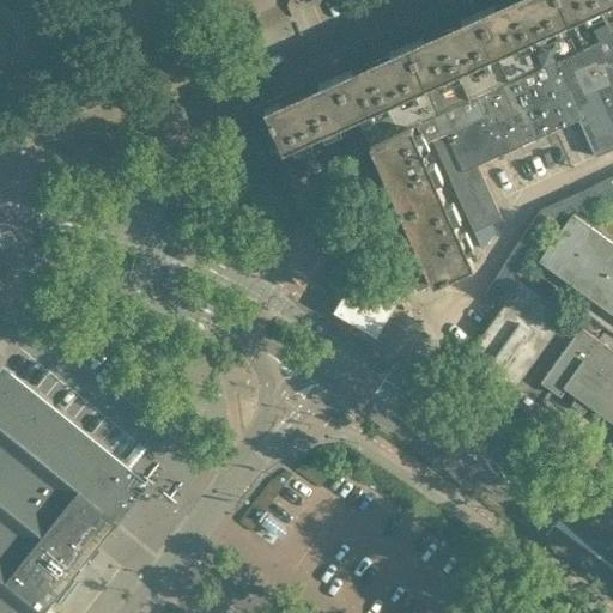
[(577,119),(593,156),(612,146),(612,0),(503,0),(314,86),(303,91),(301,86),(292,90),(252,108),(285,183),(334,161),(325,139),(334,134),(343,131),(352,152),(353,152),(416,290),(461,268),(473,263),(466,249),(473,247),(465,229),(459,231),(453,219),(460,217),(451,199),(445,202),(435,180),(442,177),(434,159),(426,163),(422,150),(428,147),(419,129),(413,132),(411,126),(418,122),(428,145),(434,143),(473,230),(501,218),(477,164),(487,158),(577,119)]
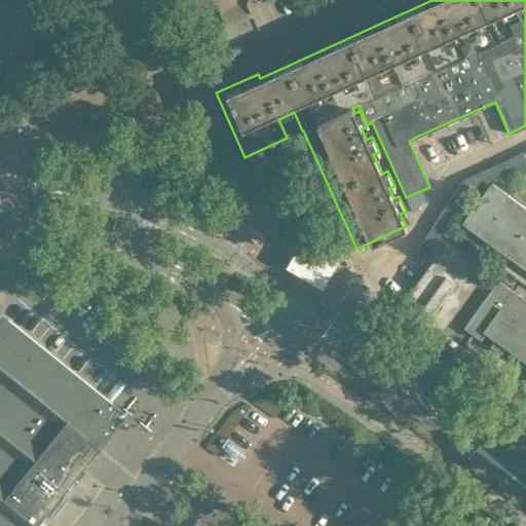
[(525,164),(525,154),(524,151),(517,154),(522,167),(525,164)]
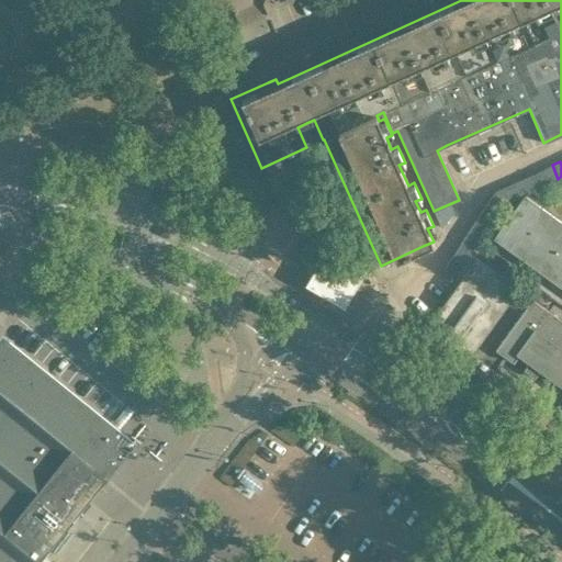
[(558,179),(552,165),(543,169),(550,182),(558,179)]
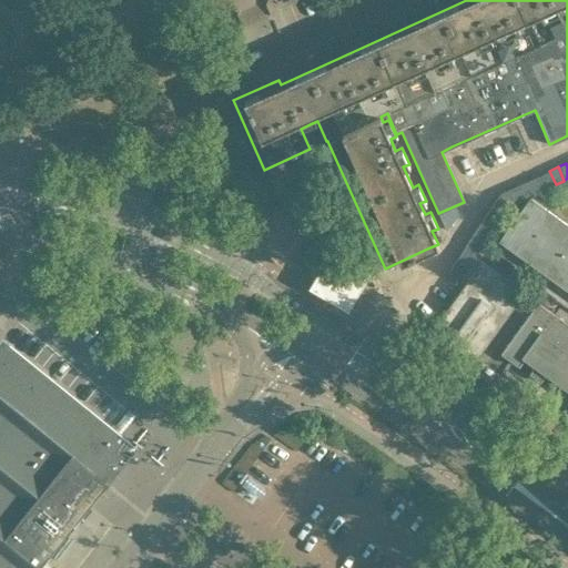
[(556,184),(549,171),(540,174),(547,189),(556,184)]
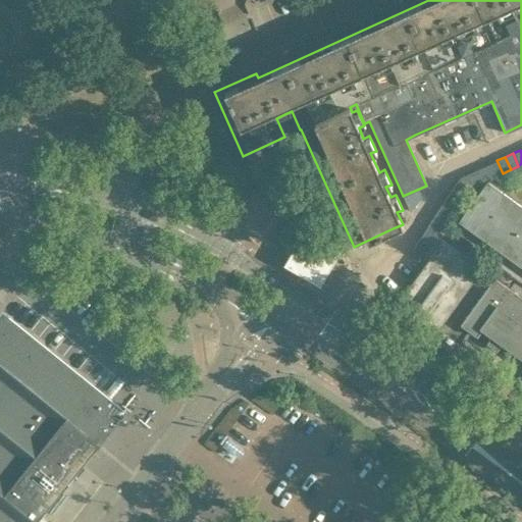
[(503,173),(497,160),(489,164),(494,176),(503,173)]
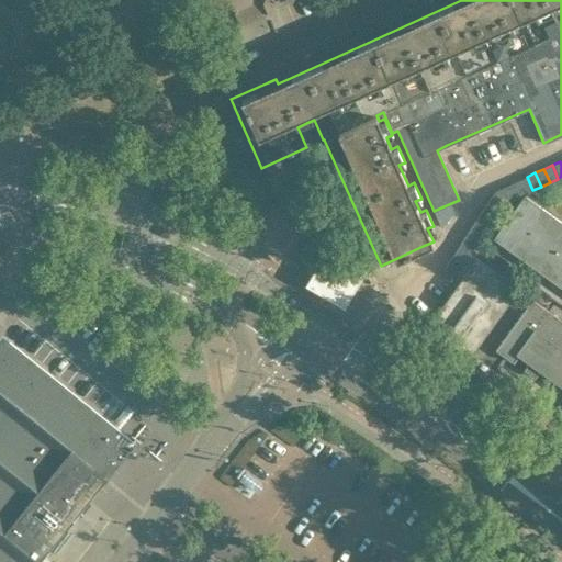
[(532,190),(527,177),(509,184),(515,198),(521,189),(527,193),(532,190)]
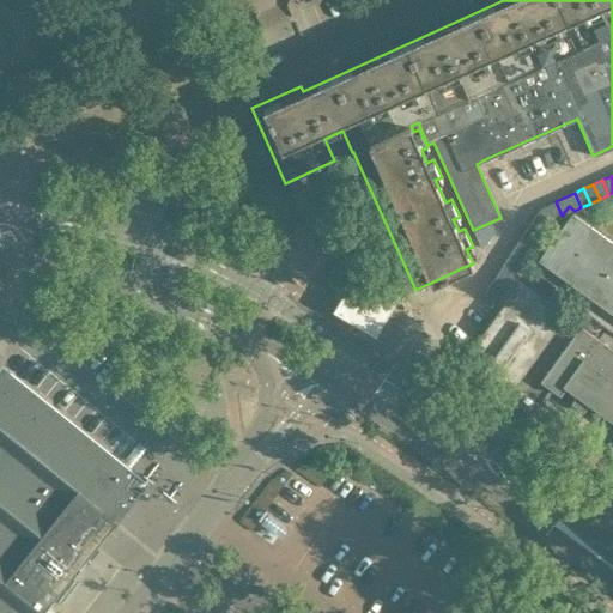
[(562,216),(556,201),(546,206),(553,220),(562,216)]
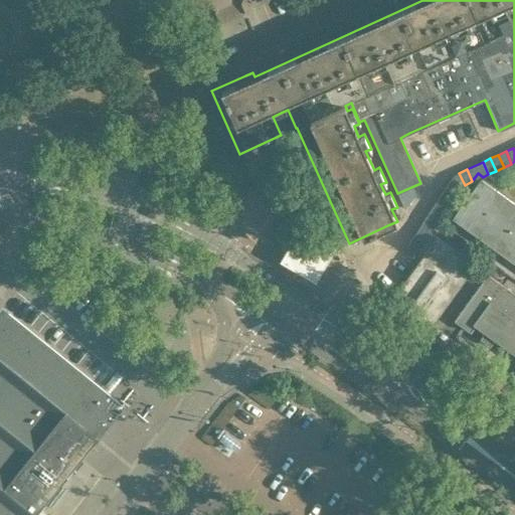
[(461,186),(465,185),(459,173),(453,176),(448,183),(459,191),(461,186)]
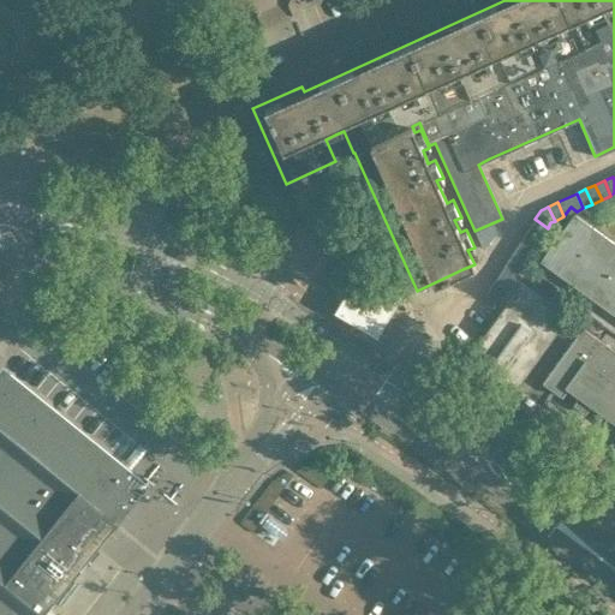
[(614,242),(574,213),(541,260),(614,312),(614,242)]
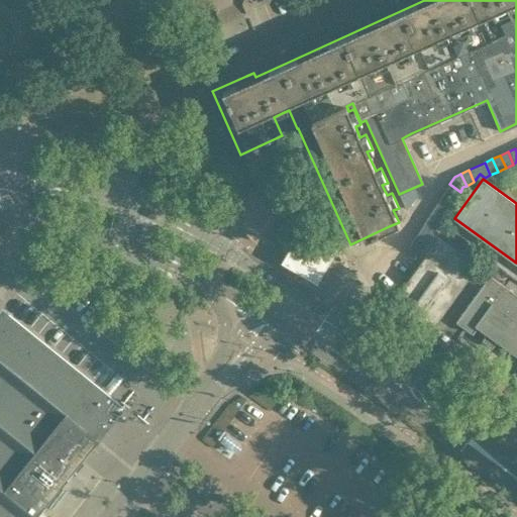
[(455,199),(460,192),(449,184),(444,191),(455,199)]
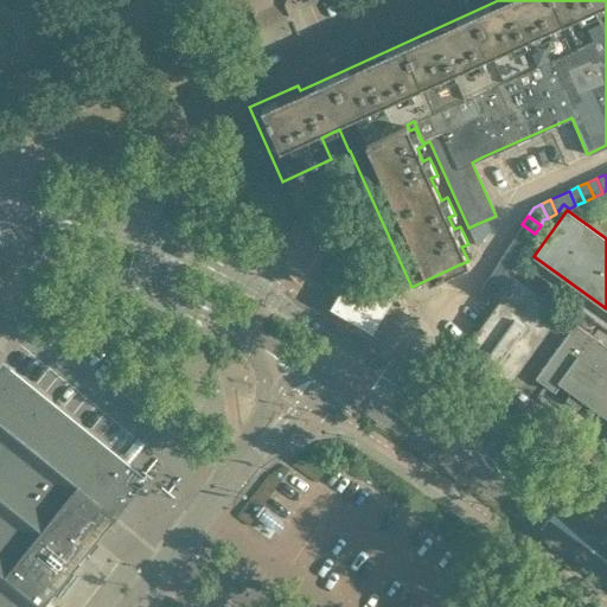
[(529,242),(535,234),(522,224),(516,234),(529,242)]
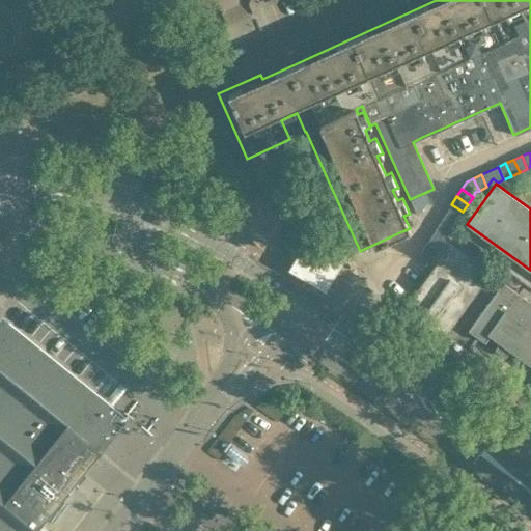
[(458,219),(463,212),(451,204),(447,212),(458,219)]
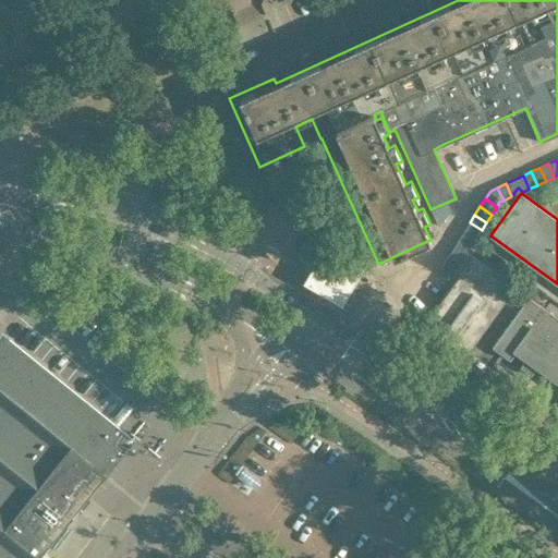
[(476,238),(482,230),(470,222),(464,230),(476,238)]
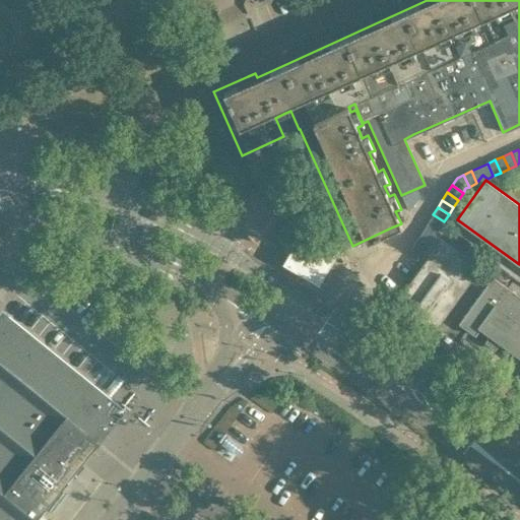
[(439,229),(444,221),(433,214),(429,221),(439,229)]
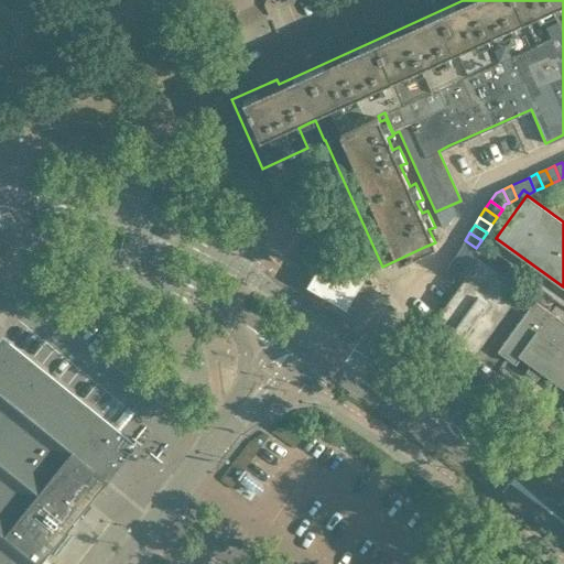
[(472,256),(476,248),(465,240),(459,248),(472,256)]
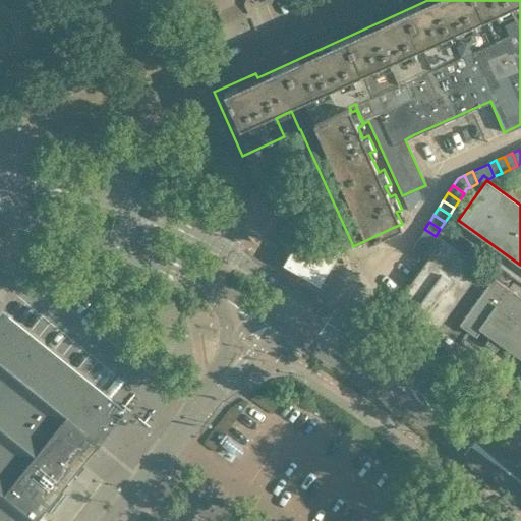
[(319,287),(340,247),(303,227),(281,267),(319,287)]
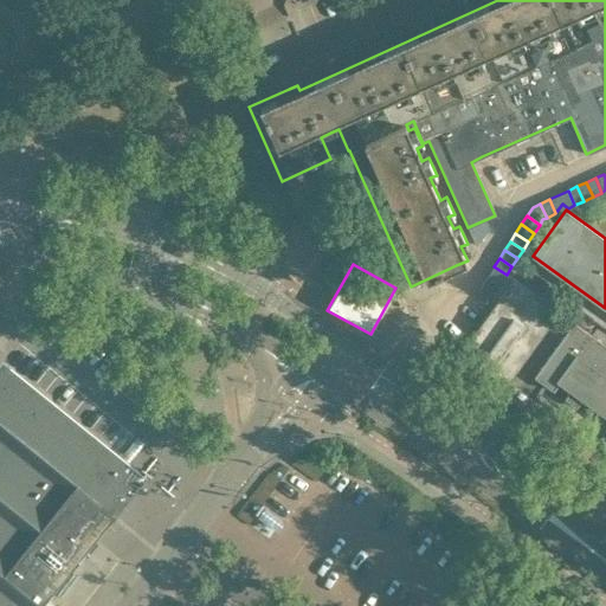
[(501,283),(507,275),(494,266),(489,275),(501,283)]
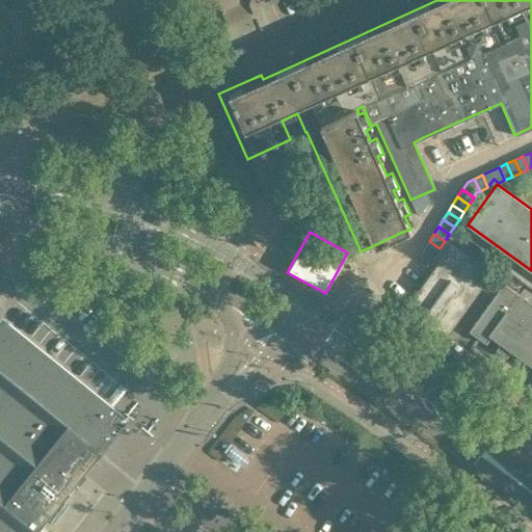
[(435,256),(440,248),(429,241),(424,248),(435,256)]
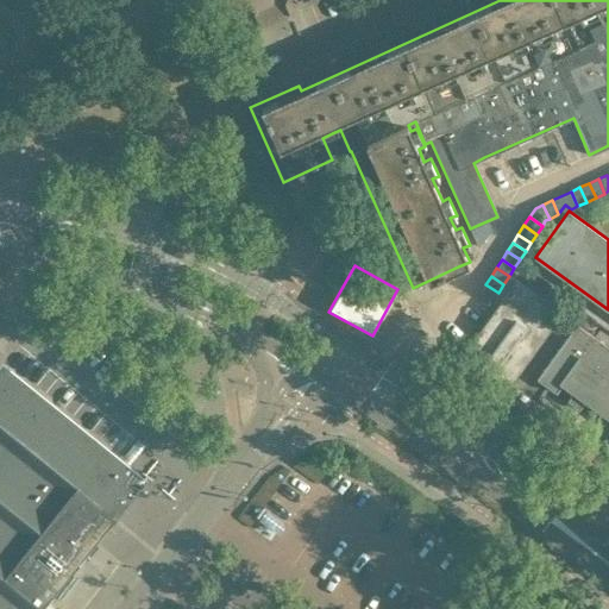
[(564,313),(516,280),(464,352),(482,365),(478,370),(489,378),(493,374),(510,387),(564,313)]
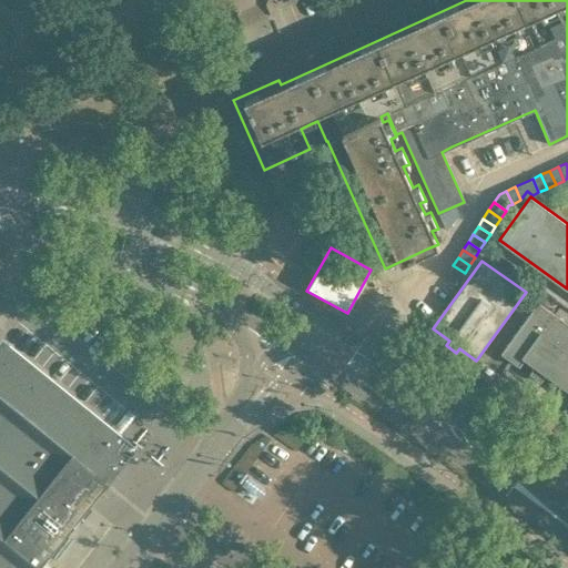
[(459,281),(465,273),(453,265),(448,273),(459,281)]
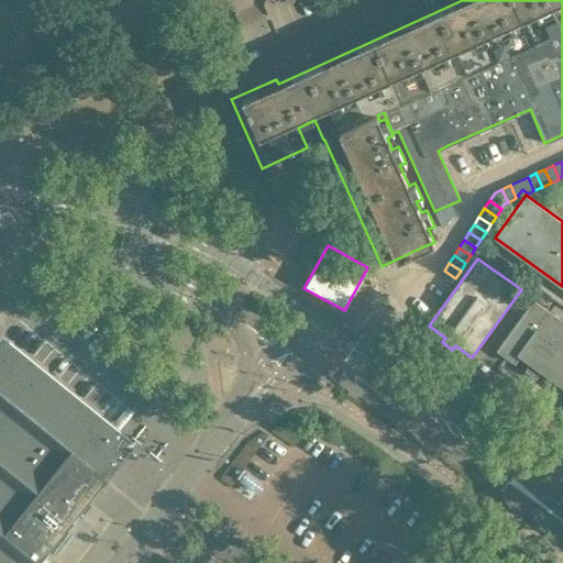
[(562,319),(533,298),(496,349),(514,362),(520,353),(530,361),(525,370),(534,377),(541,368),(562,384),(562,319)]
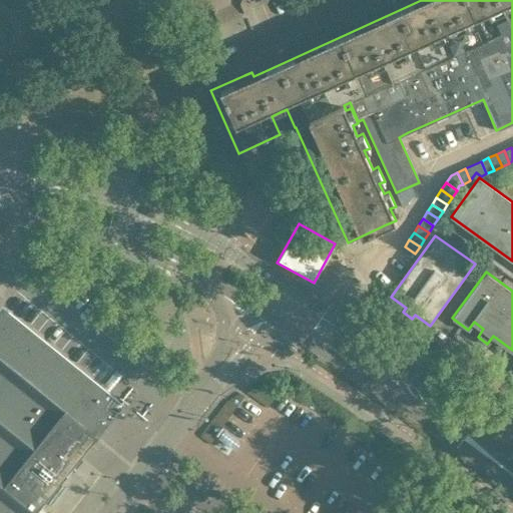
[(0,512),(34,512),(110,418),(102,412),(112,399),(3,311),(0,314),(0,512)]
